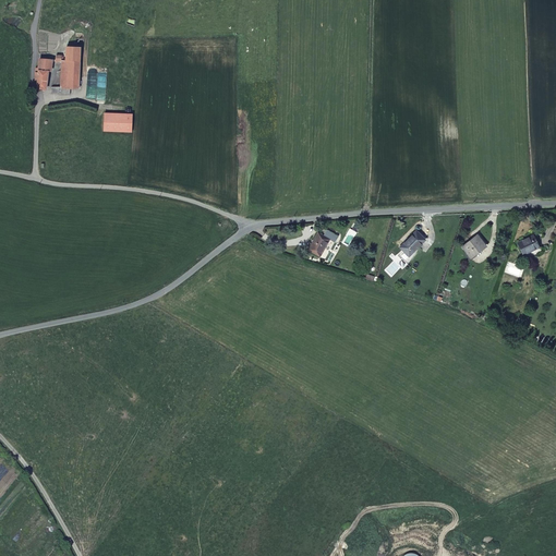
[(64,62),(80,62),(80,48),(65,48),(64,62)]
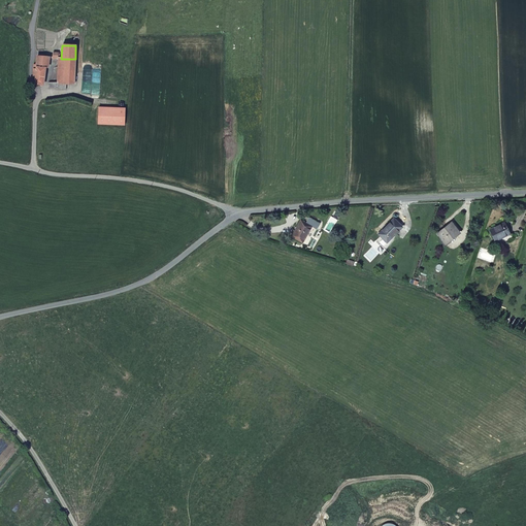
[(48,58),(37,57),(36,66),(33,78),(35,78),(35,86),(43,86),(44,69),(47,69),(48,58)]
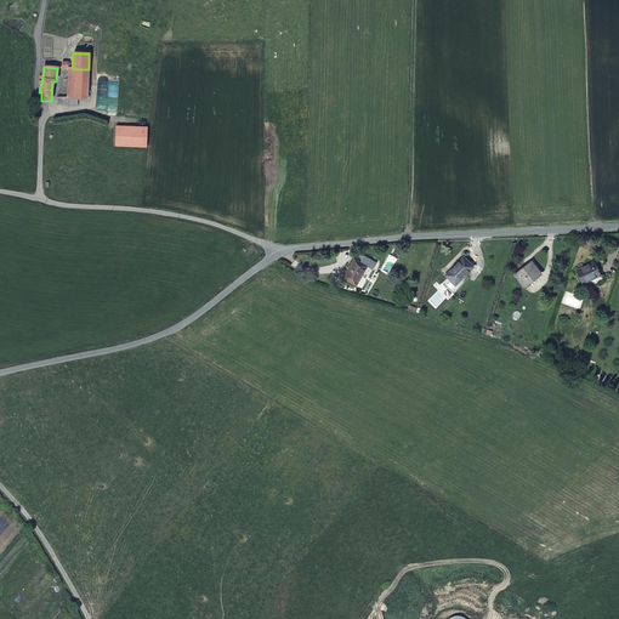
[(68,100),(78,100),(87,100),(89,69),(72,69),(71,69),(69,69),(68,100)]
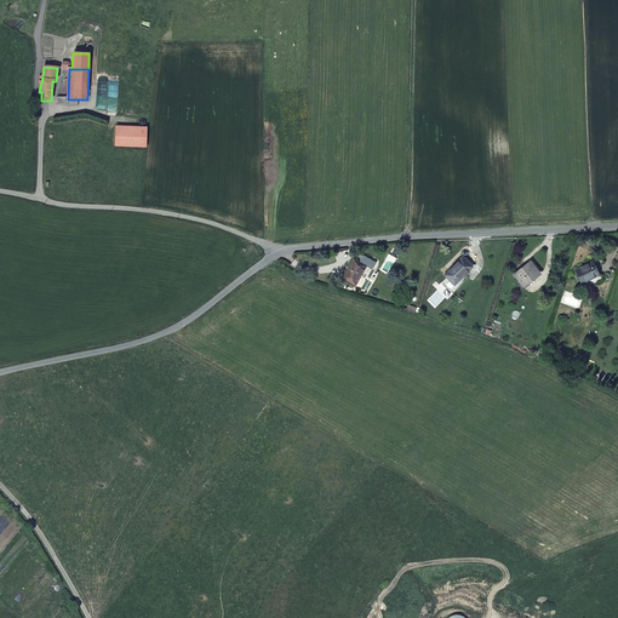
[(147,125),(116,125),(116,144),(147,144),(147,125)]
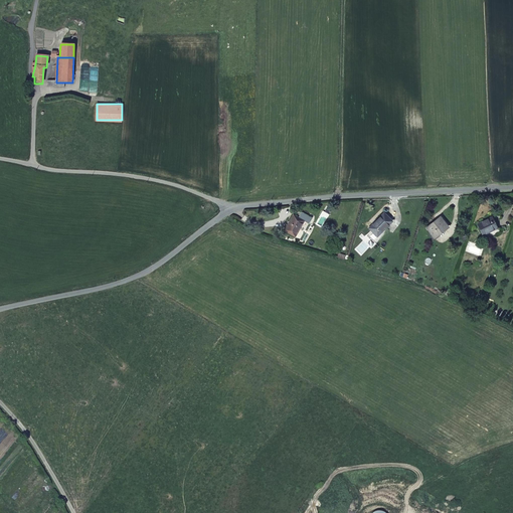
[(283,230),(294,237),(303,221),(307,224),(311,218),(307,215),(301,212),(298,218),(292,214),(283,230)]
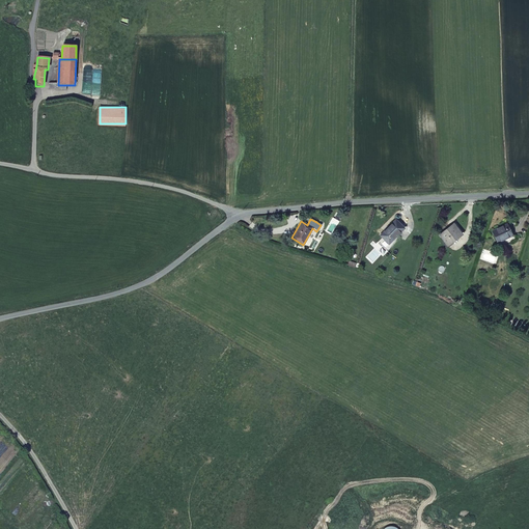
[(393,223),(378,238),(387,246),(402,231),(393,223)]
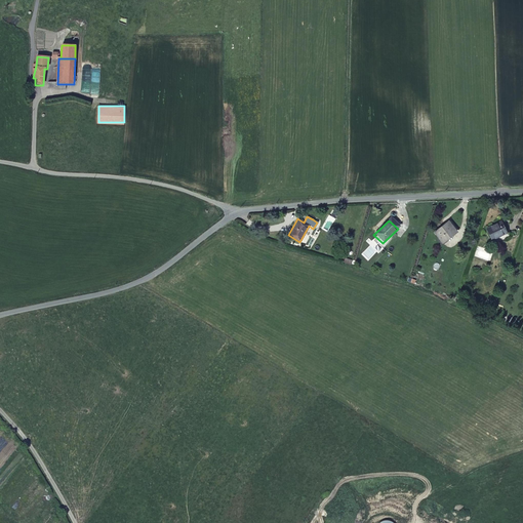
[(447,223),(433,234),(440,243),(454,232),(447,223)]
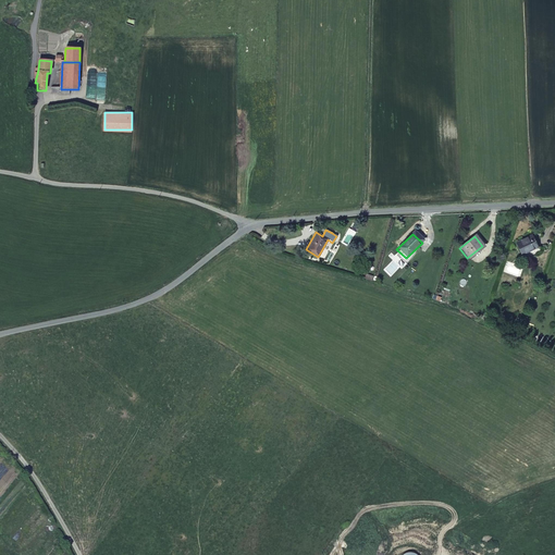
[(537,248),(531,236),(515,244),(521,256),(537,248)]
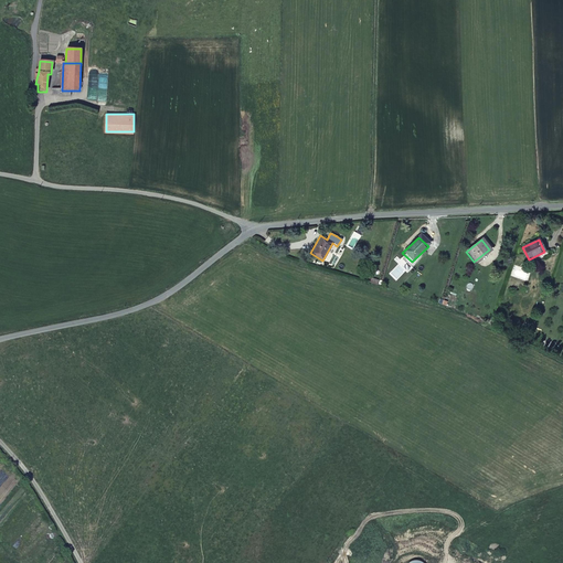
All buildings are outlined.
